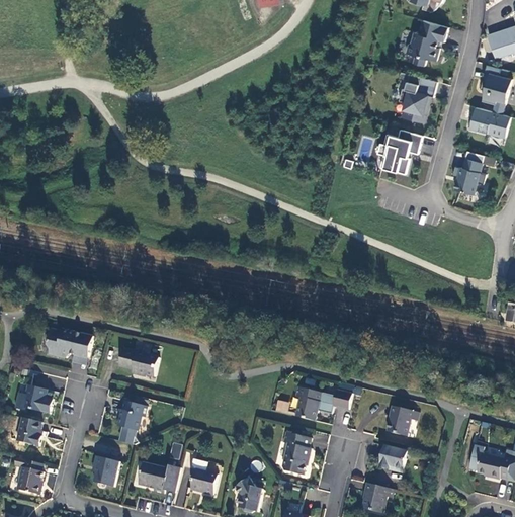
[(410,0),(422,3),(421,8),(431,10),(433,8),(435,1),(438,2),(439,0),(410,0)]
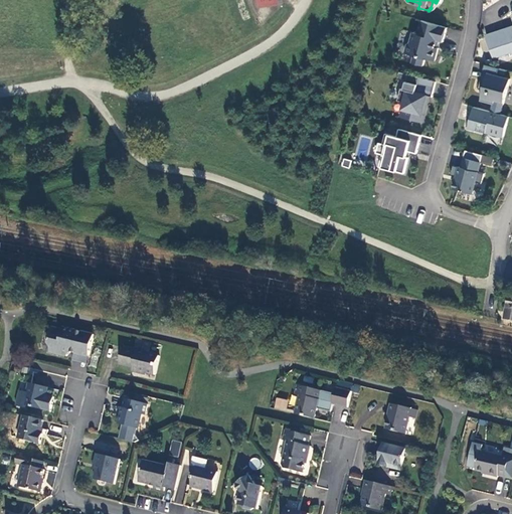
[(511,24),(483,34),(487,48),(490,57),(508,51),(509,52),(511,50),(511,13),(509,15),(511,24)]
